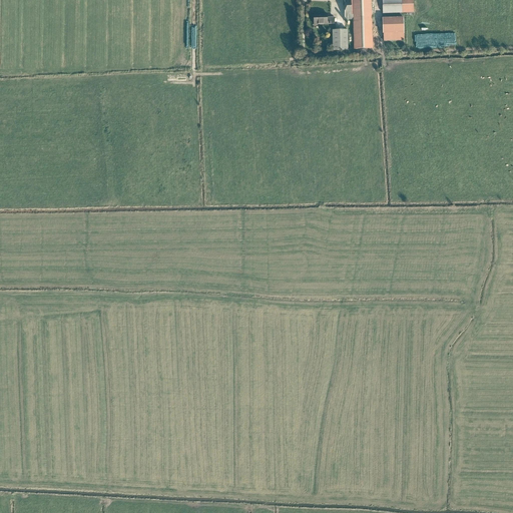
[(355,48),(373,47),(371,0),(343,0),(345,19),(354,19),(355,48)]
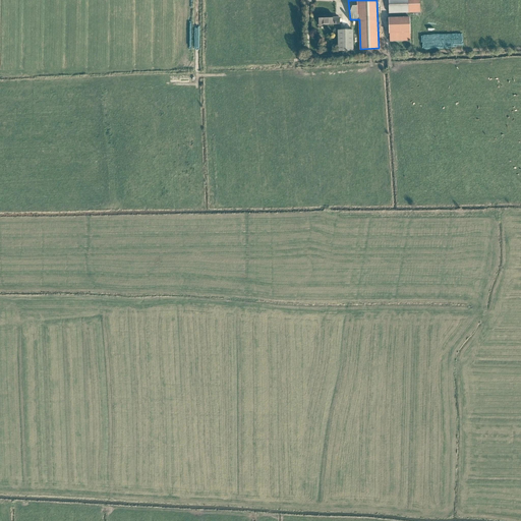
[(387,0),(388,12),(421,11),(420,0),(387,0)]
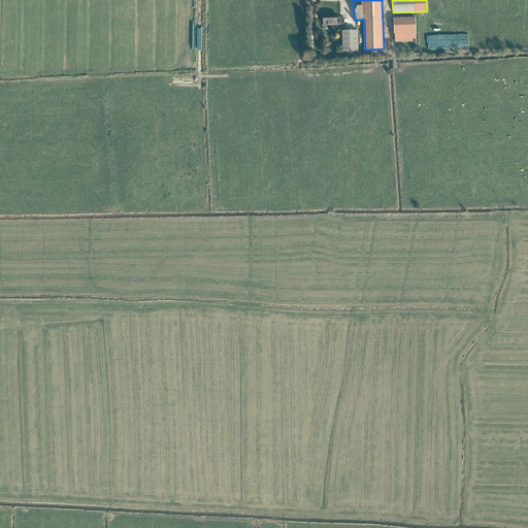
[(336,13),(321,13),(322,24),(336,24),(336,13)]
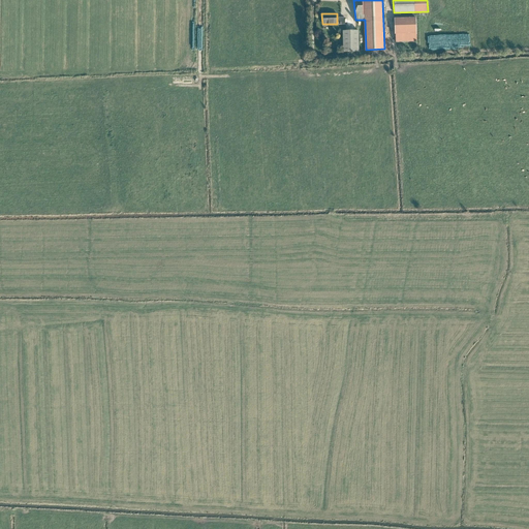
[(395,17),(396,40),(415,40),(414,16),(395,17)]
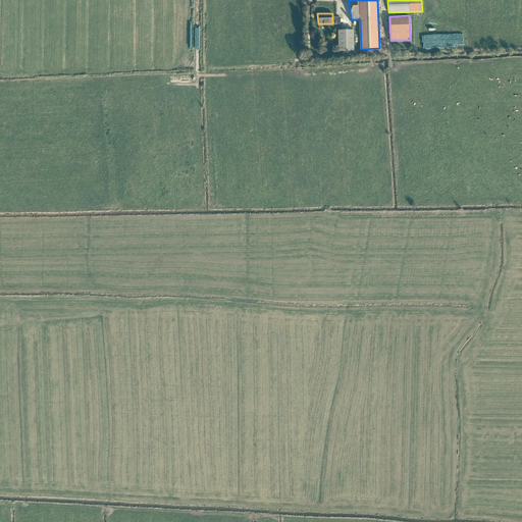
[(337,29),(338,50),(354,49),(353,29),(337,29)]
